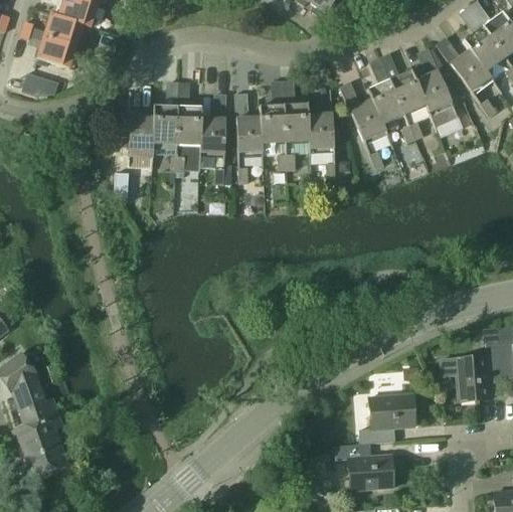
[(92,27),(99,6),(79,0),(64,0),(58,16),(51,14),(92,27)]
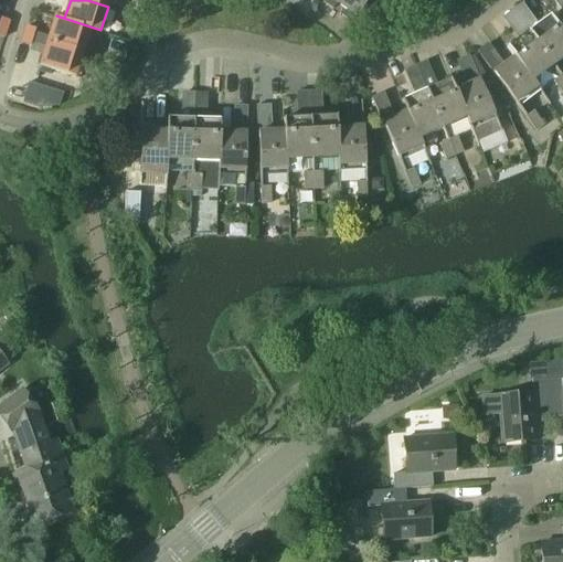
[(338,0),(339,1),(348,8),(343,13),(353,20),(368,0),(338,0)]
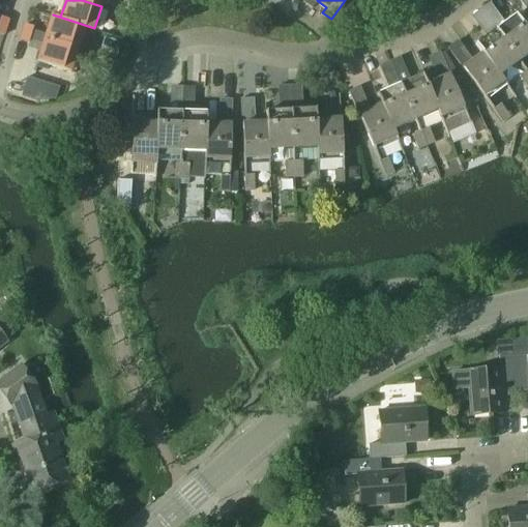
[(517,12),(527,27),(527,0),(521,0),(527,8),(527,19),(524,22),(517,12)]
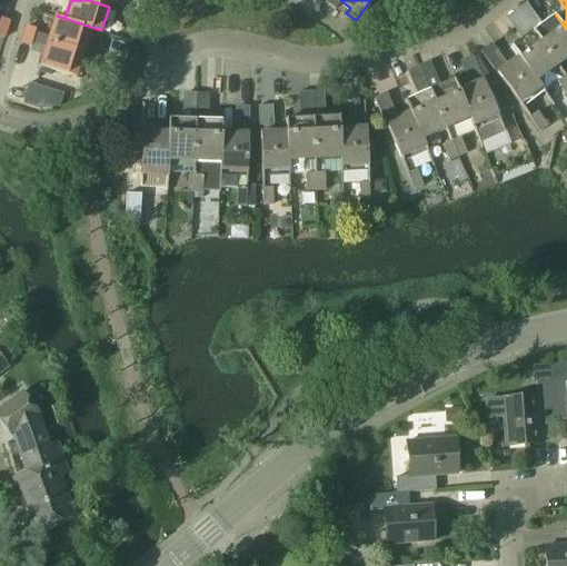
[(566,29),(555,13),(534,29),(559,63),(566,57),(566,29)]
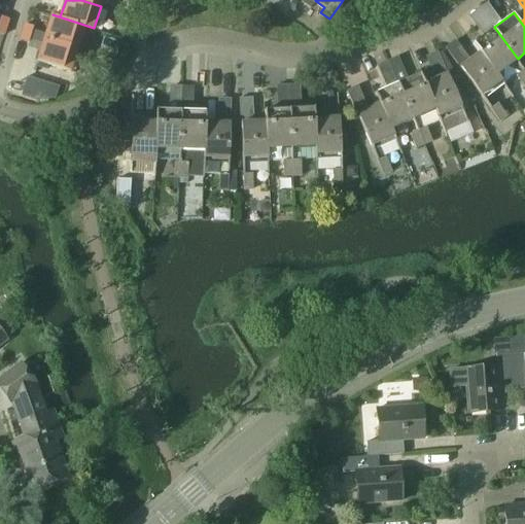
[(3,14),(2,18),(0,23),(0,31),(6,33),(11,18),(3,14)]
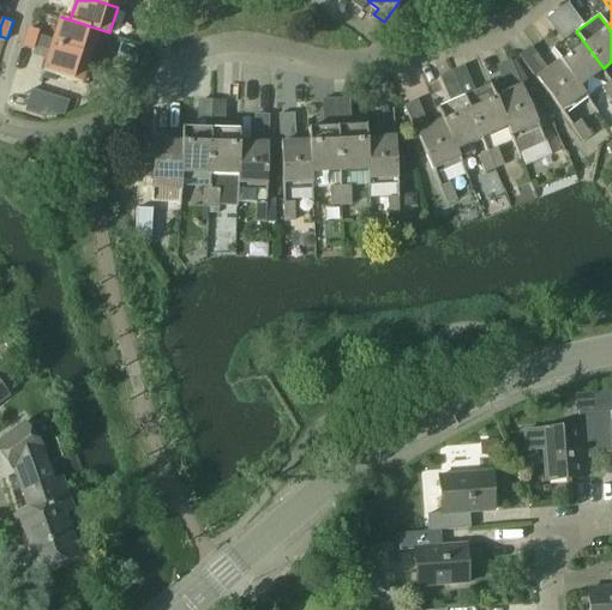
[(53,43),(93,55),(100,30),(109,34),(109,32),(61,17),(54,37),(53,43)]
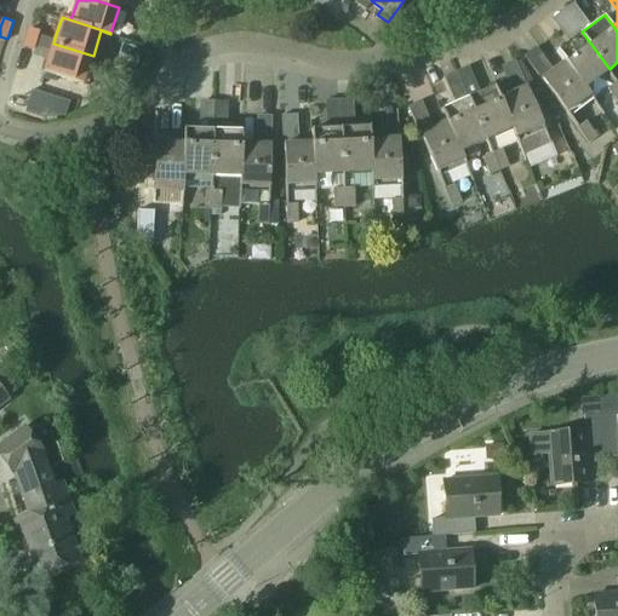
[(35,47),(36,44),(40,33),(41,29),(32,27),(26,45),(35,47)]
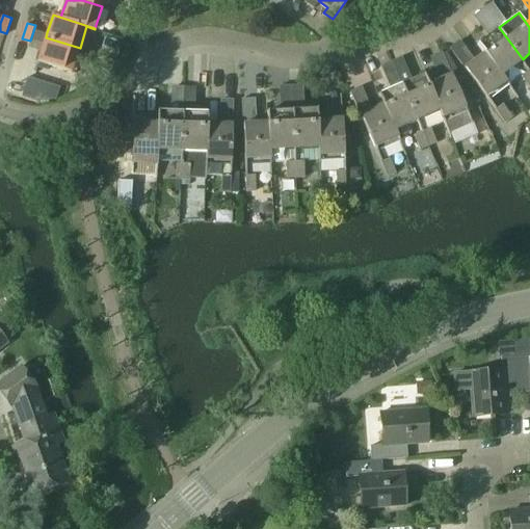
[(479,42),(509,83),(510,82),(503,74),(523,59),(499,27),(479,42)]
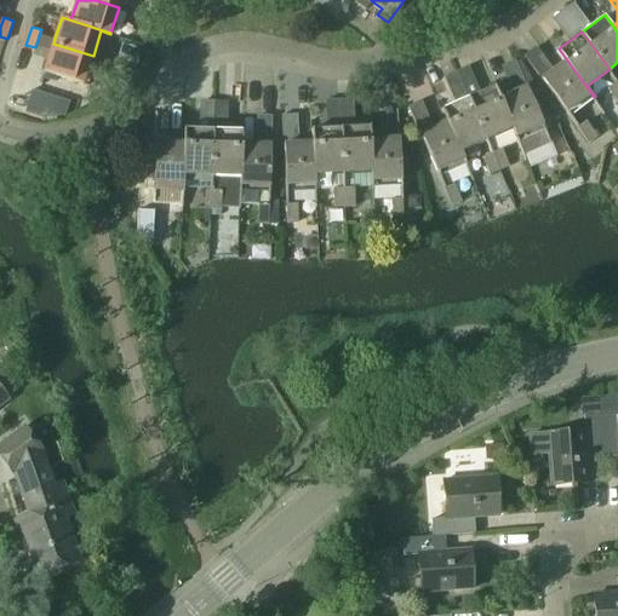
[(85,82),(93,56),(53,44),(55,38),(40,33),(36,44),(52,49),(45,69),(85,82)]
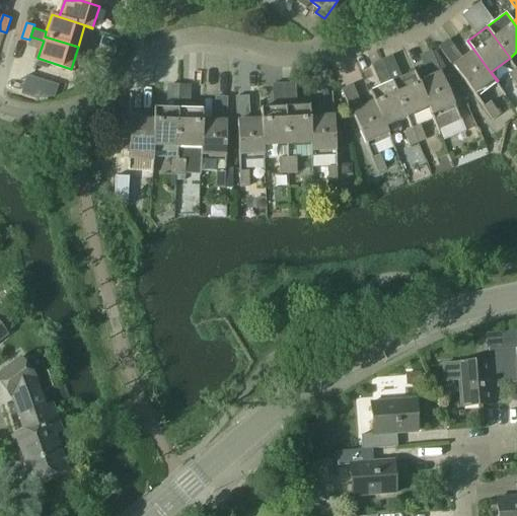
[(477,95),(497,81),(467,41),(466,42),(473,51),(454,65),(477,95)]
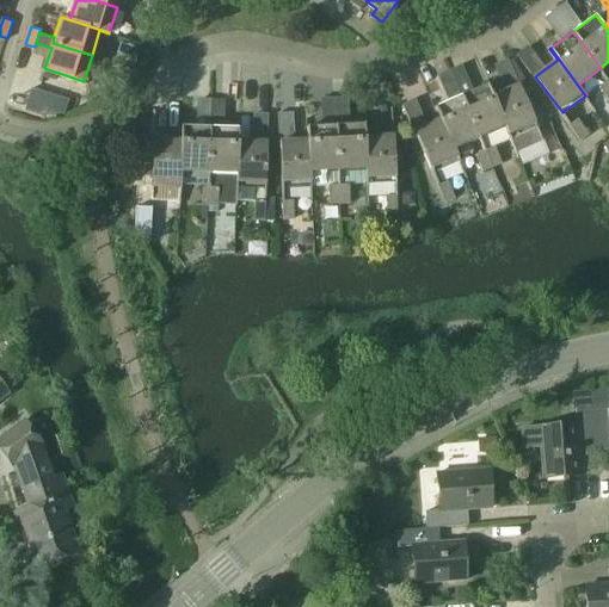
[(506,124),(494,95),(494,94),(490,82),(462,94),(481,136),(486,148),(511,137),(506,124)]
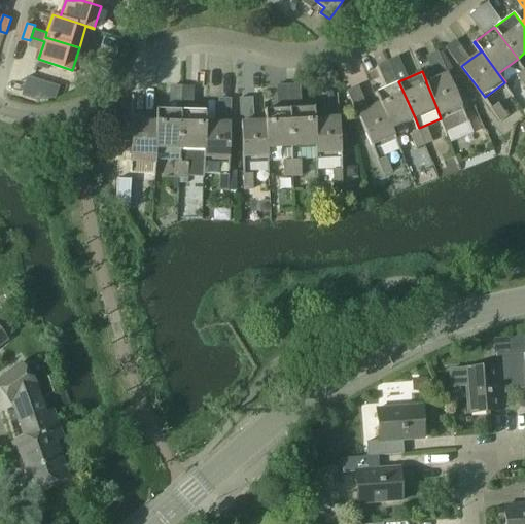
[(469,120),(449,72),(426,81),(426,82),(436,107),(441,118),(446,130),(469,120)]
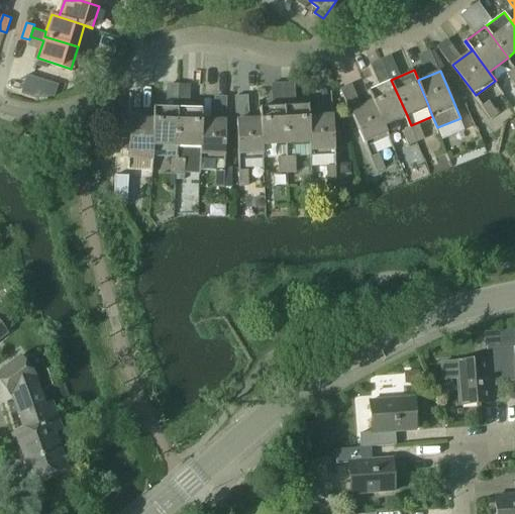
[(28,74),(22,92),(36,96),(37,96),(56,95),(59,84),(28,74)]
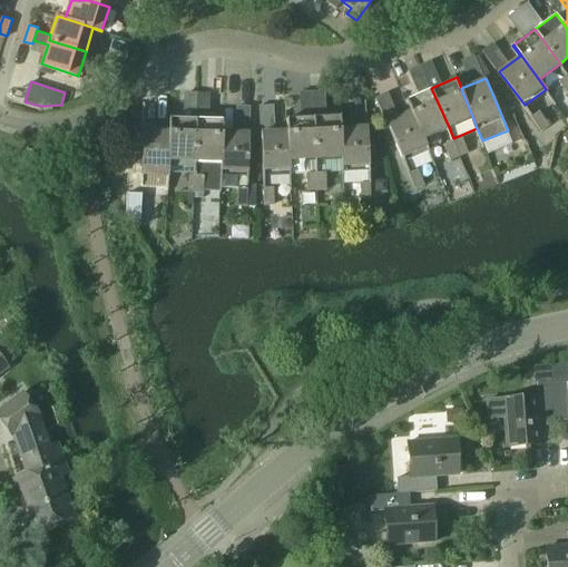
[(424,137),(449,127),(431,88),(408,98),(429,148),(430,148),(424,137)]
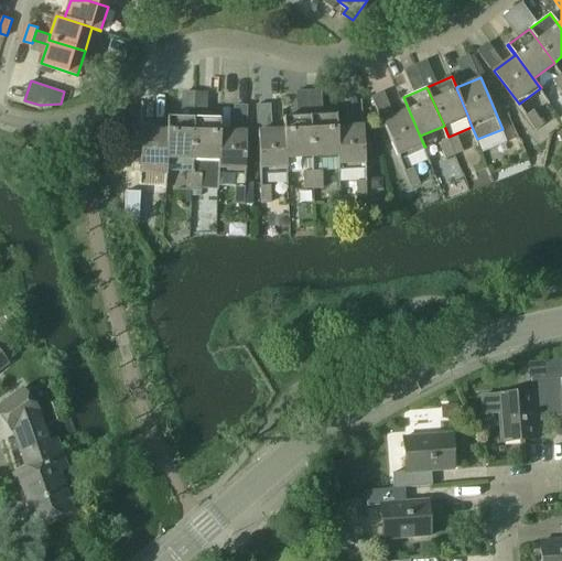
[(194,159),(195,117),(196,90),(183,89),(182,116),(170,116),(168,170),(168,171),(184,171),(194,172),(194,159)]
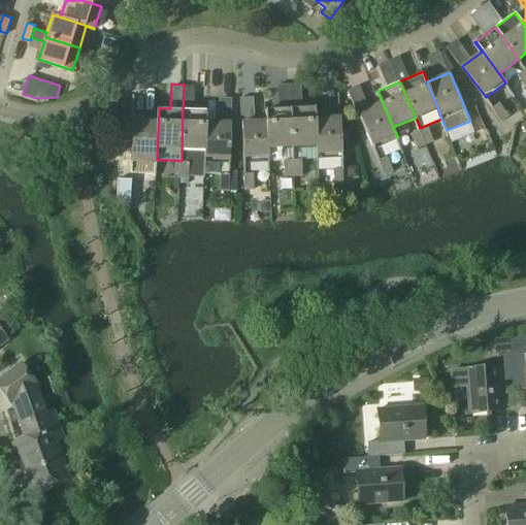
[(374,148),(397,137),(377,91),(376,92),(382,102),(359,111),(374,148)]
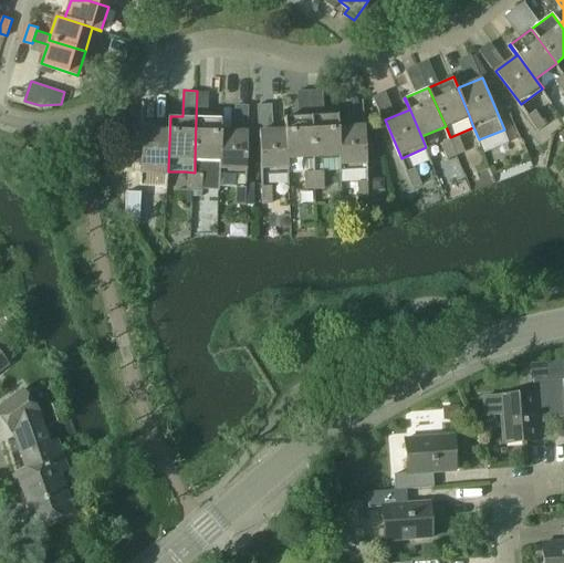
[(539,128),(546,122),(536,108),(529,115),(539,128)]
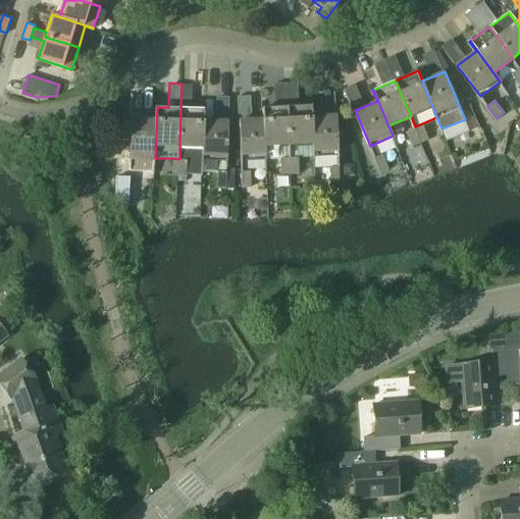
[(314,144),(313,116),(313,105),(289,106),(291,145),(291,156),(314,155),(313,144),(314,144)]
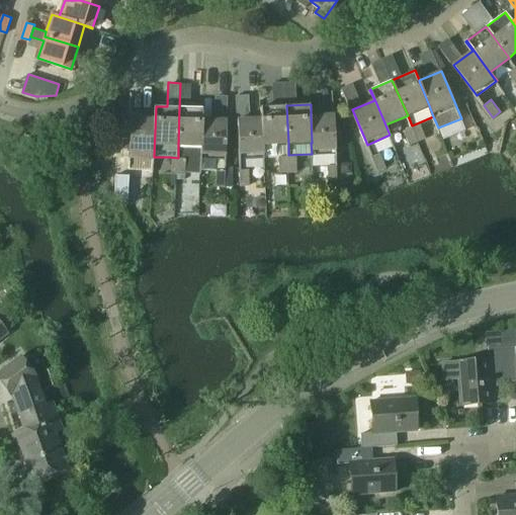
[(262,106),(264,156),(265,156),(264,145),(288,144),(286,105),(262,106)]
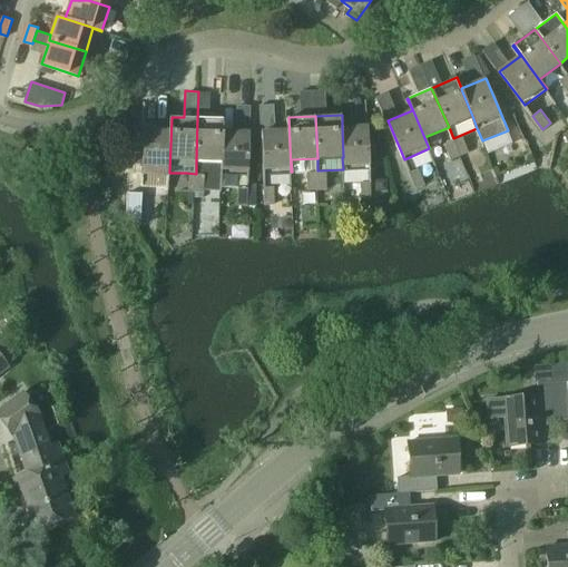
[(169,172),(172,117),(170,117),(170,129),(144,128),(143,170),(169,172)]
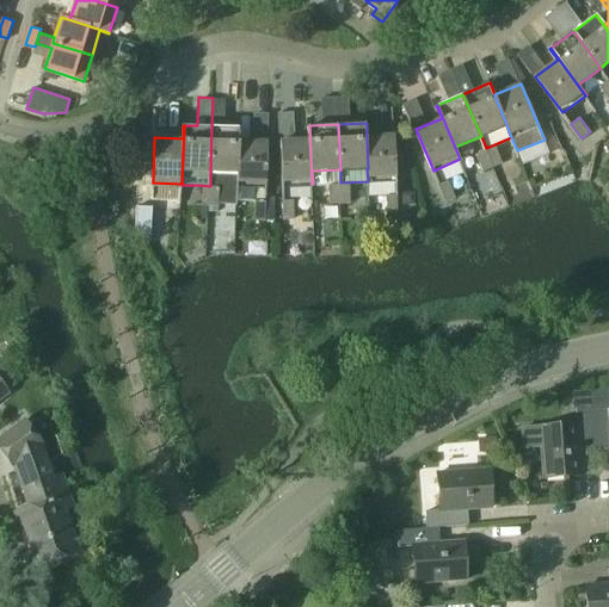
[(283,185),(312,184),(309,125),(308,125),(309,138),(281,140),(283,185)]
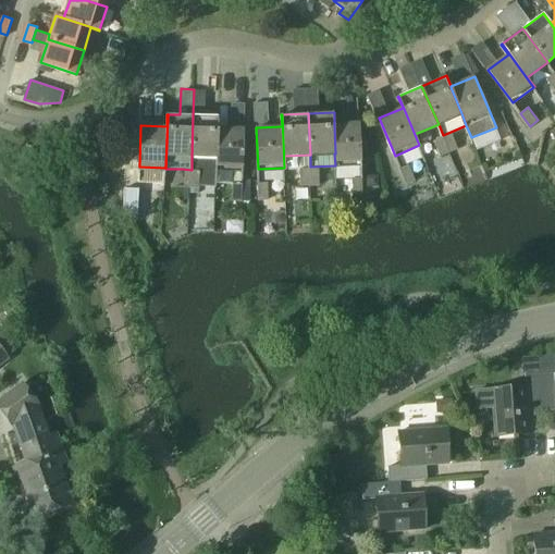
[(218,157),(219,127),(220,115),(193,115),(192,157),(192,170),(200,170),(217,170),(217,157),(218,157)]
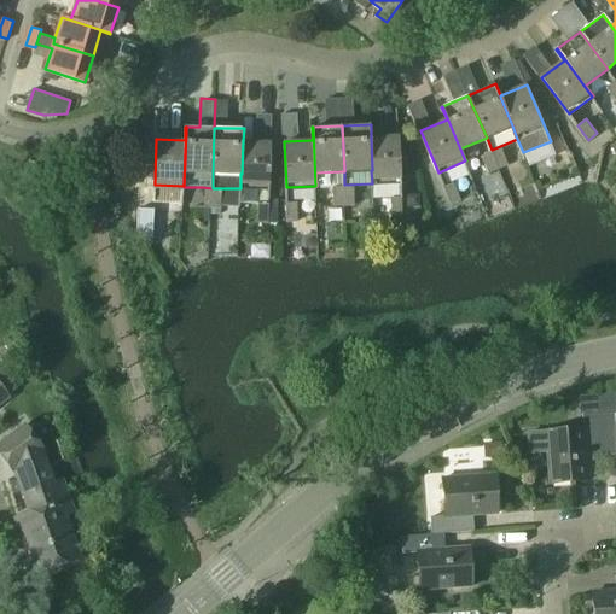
[(400,136),(371,138),(372,170),(371,170),(372,183),(373,183),(373,198),(391,197),(402,197),(400,136)]
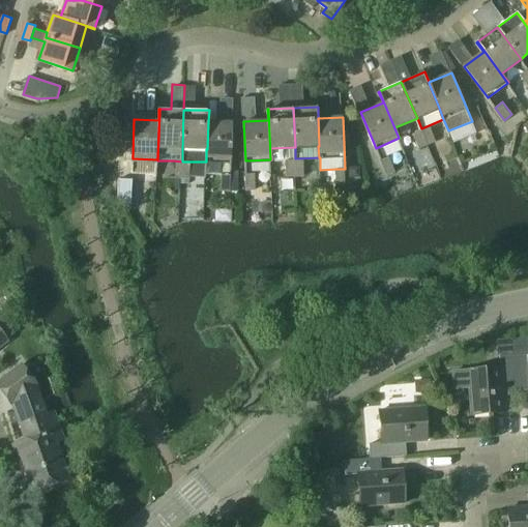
[(231,170),(233,122),(208,121),(207,149),(206,149),(206,162),(206,172),(206,173),(222,174),(231,174),(231,170)]
